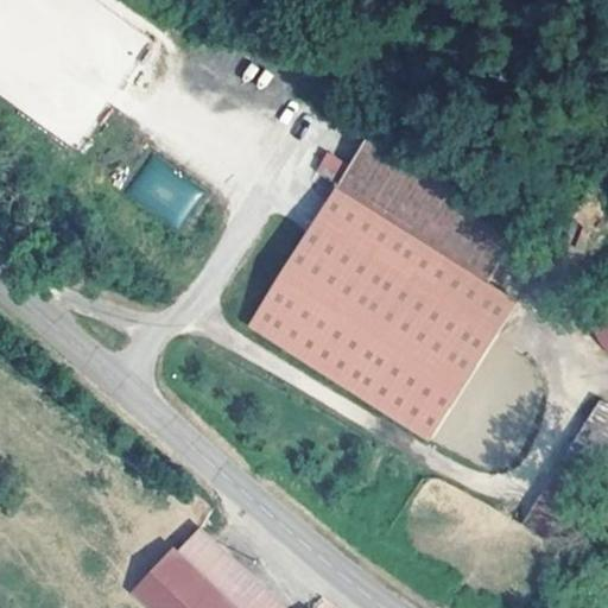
[(0,0),(0,95),(78,149),(139,62),(139,55),(151,37),(97,0),(0,0)]
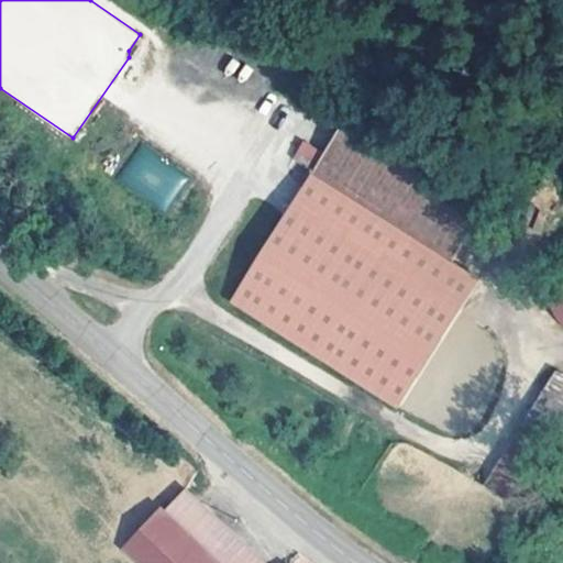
[(337,131),(310,172),(451,260),(477,217),(337,131)]
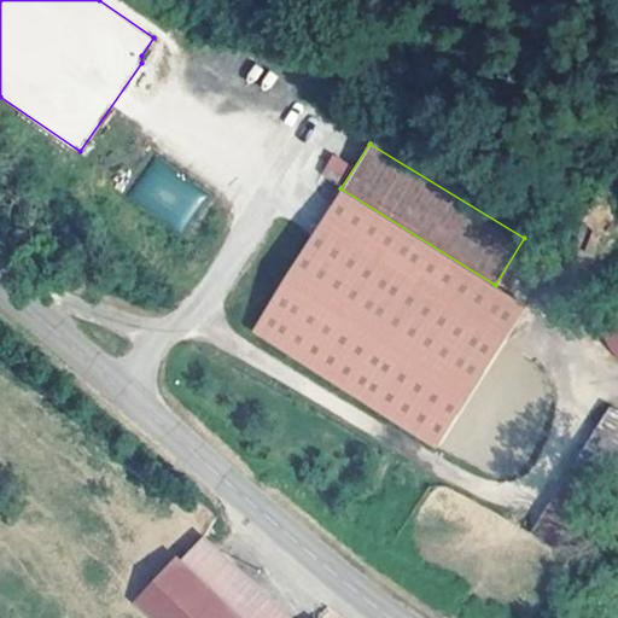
[(350,165),(330,156),(320,176),(340,186),(350,165)]
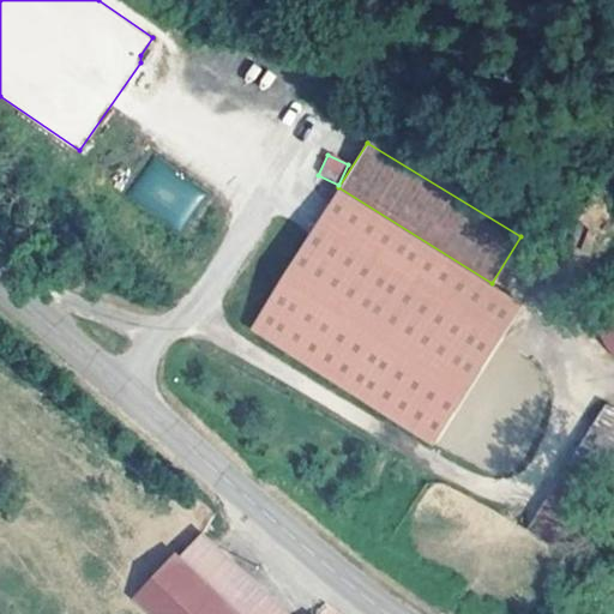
[(178,233),(205,193),(155,157),(126,196),(178,233)]
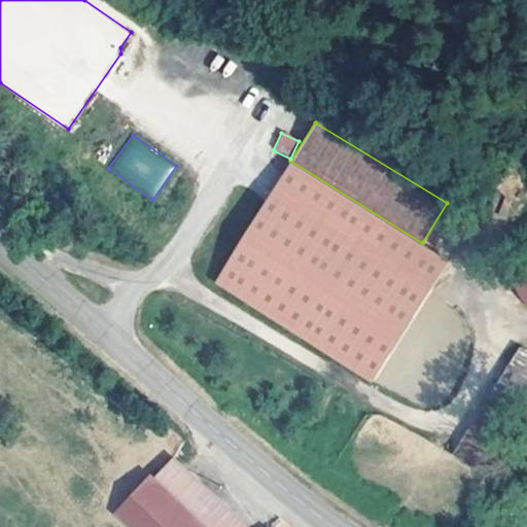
[(422,243),(290,161),(214,282),(373,381),(449,259),(422,243)]
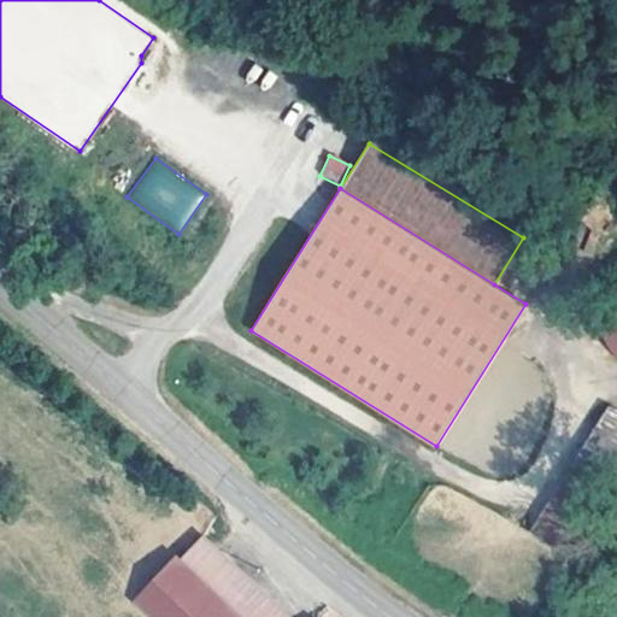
[(616,291),(607,300),(601,315),(600,330),(605,346),(615,358),(616,359),(616,291)]
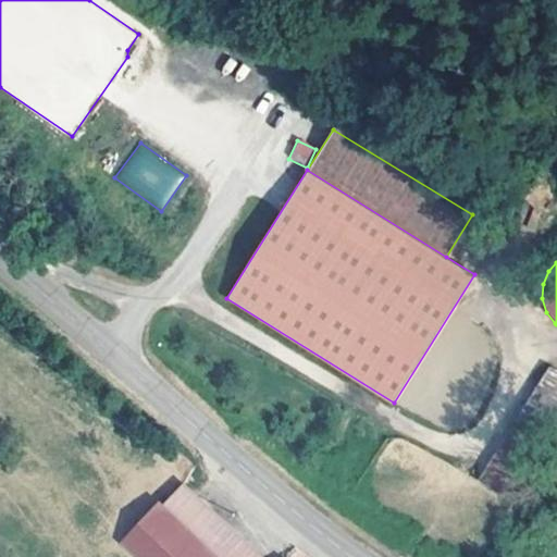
[(556,429),(556,369),(548,364),(479,484),(514,505),(556,429)]
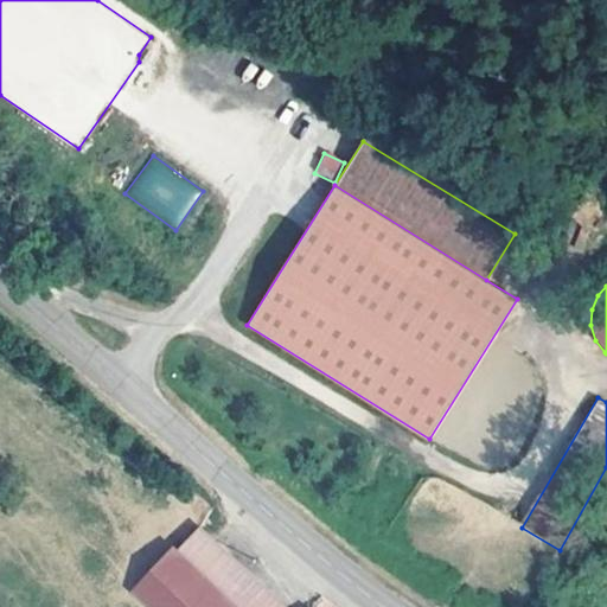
[(242,606),(179,548),(177,545),(134,589),(152,606),(242,606)]
